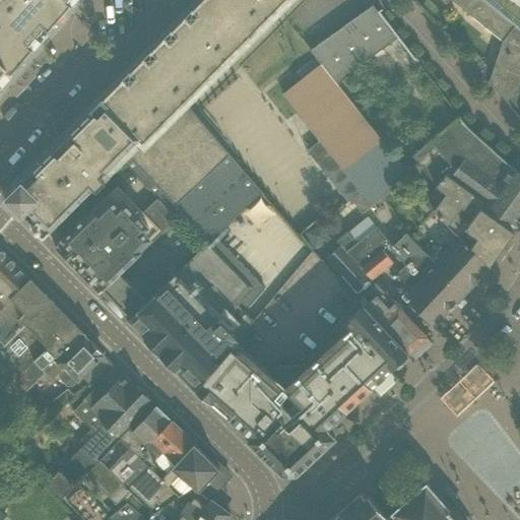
[(0,0),(0,85),(1,85),(9,75),(11,76),(12,74),(11,73),(31,50),(33,51),(36,47),(43,39),(51,29),(50,28),(70,5),(71,6),(75,0),(0,0)]
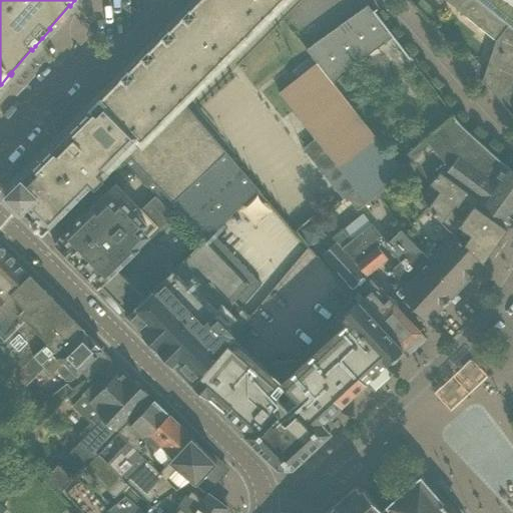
[(165,125),(186,105),(270,21),(247,0),(199,0),(191,8),(191,7),(180,18),(181,19),(171,28),(170,28),(160,38),(160,39),(151,49),(150,48),(139,59),(140,59),(130,69),(130,68),(119,79),(120,80),(165,125)]
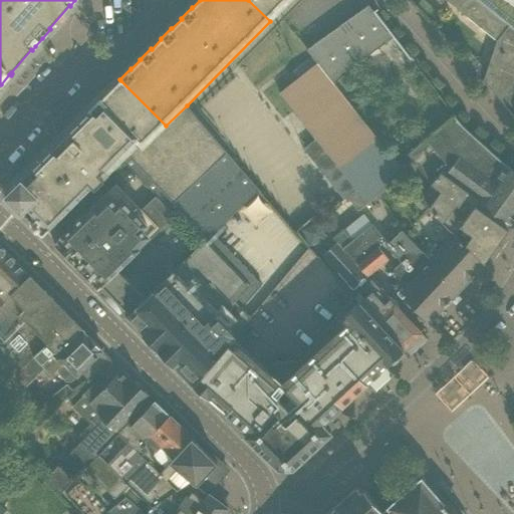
[(486,73),(513,81),(513,27),(480,0),(437,0),(441,3),(445,0),(496,41),(486,71),(486,73)]
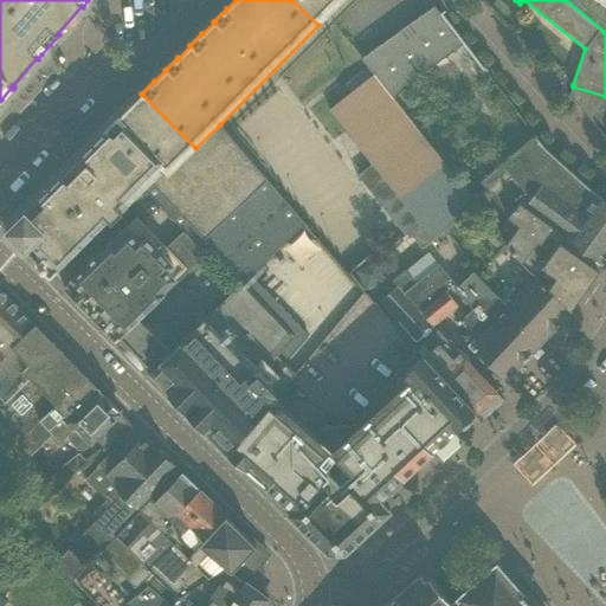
[(605,0),(566,0),(605,32),(605,0)]
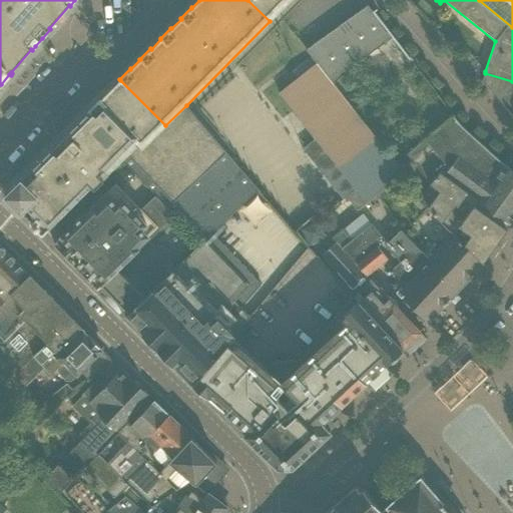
[(368,5),(337,27),(362,59),(392,37),(389,33),(373,12),(368,5)]
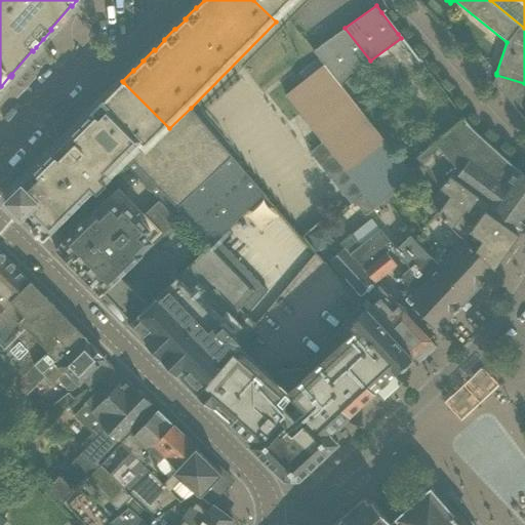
[(315,50),(314,50),(324,64),(340,84),(353,74),(370,61),(345,28),(315,50)]
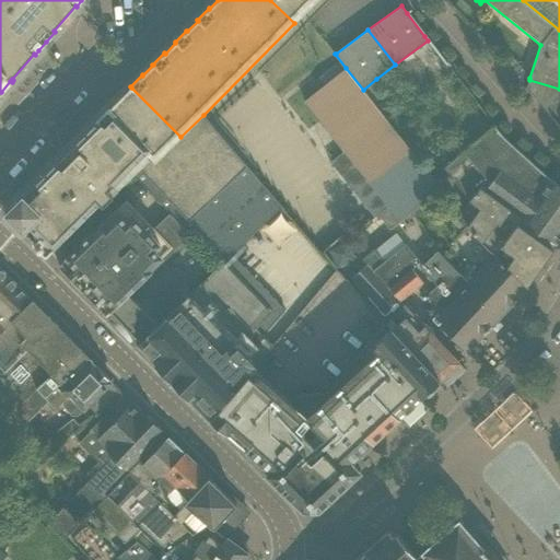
[(508,53),(501,58),(526,88),(527,86),(559,127),(559,89),(529,80),(529,78),(508,53)]
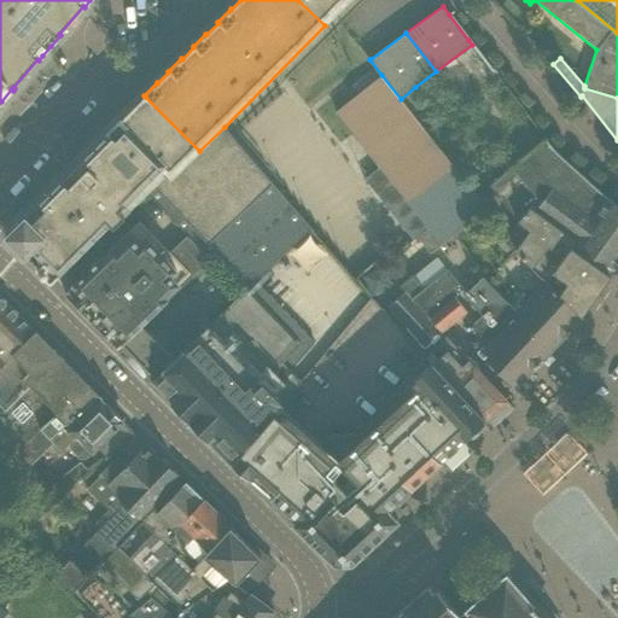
[(442,242),(487,207),(401,99),(382,75),(336,111),(442,242)]
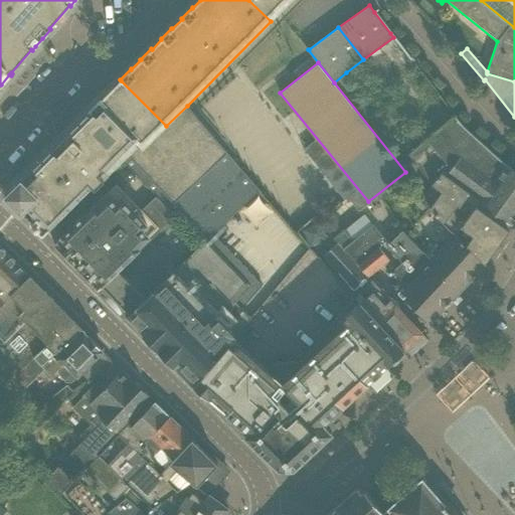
[(88,229),(99,241),(123,266),(149,240),(174,215),(201,243),(243,203),(259,189),(187,106),(166,126),(121,80),(102,99),(101,99),(90,110),(91,111),(67,134),(68,135),(55,147),(97,188),(124,161),(156,195),(141,209),(116,182),(99,199),(108,208),(88,229)]
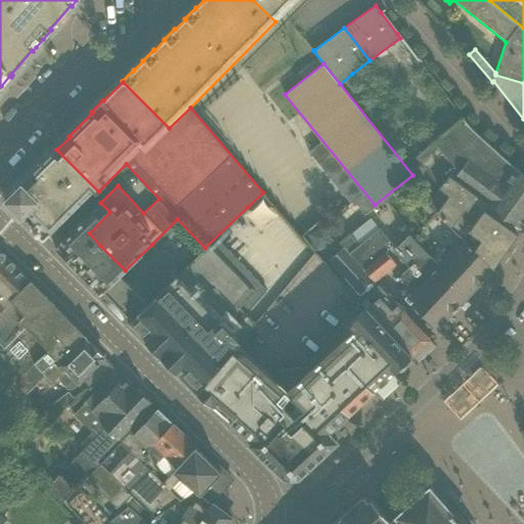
[(462,117),(433,140),(457,172),(489,204),(485,210),(518,232),(523,224),(523,174),(516,169),(470,127),(462,117)]
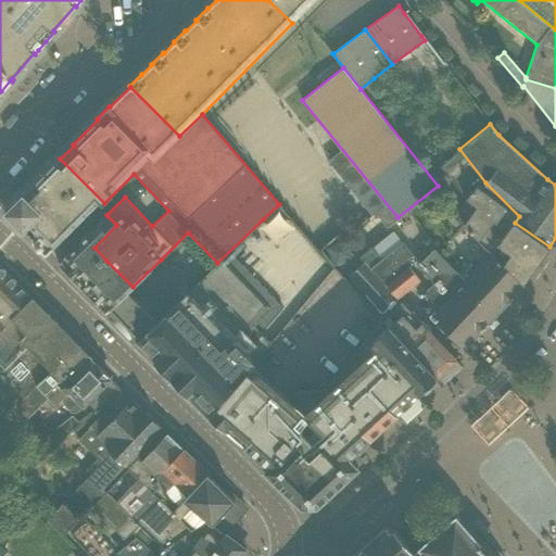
[(459,149),(439,165),(467,200),(464,204),(474,212),(465,223),(491,251),(492,252),(523,283),(550,247),(515,223),(519,216),(485,182),(459,149)]
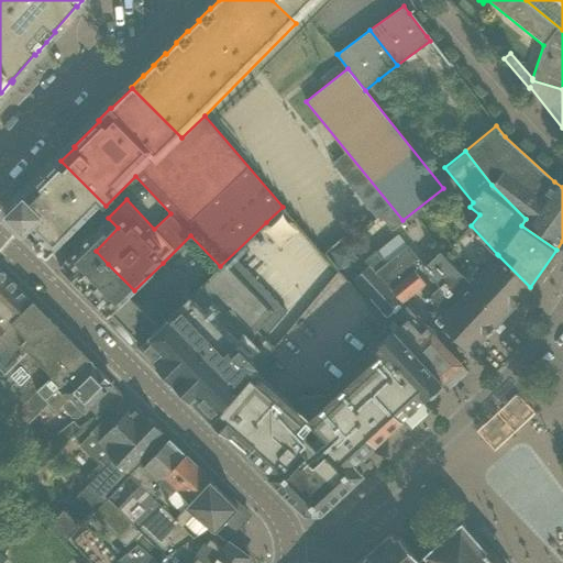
[(46,256),(62,240),(66,244),(106,206),(61,161),(59,159),(6,214),(46,256)]
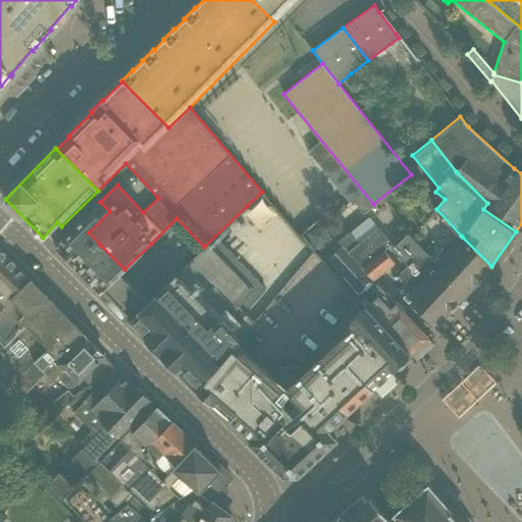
[(100,202),(54,247),(55,247),(75,269),(100,245),(89,232),(109,211),(100,202)]
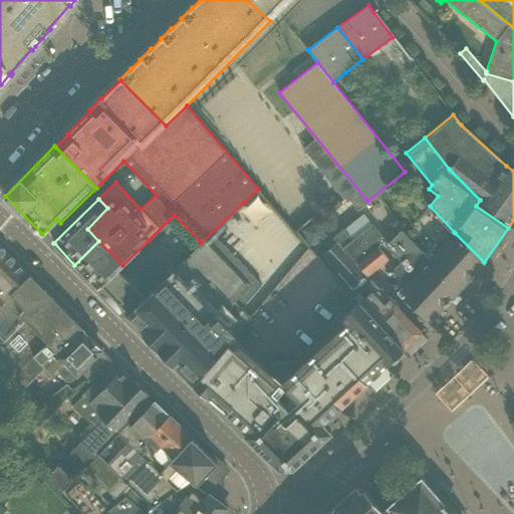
[(352,240),(351,238),(344,245),(358,263),(377,247),(377,246),(384,240),(372,225),(352,240)]
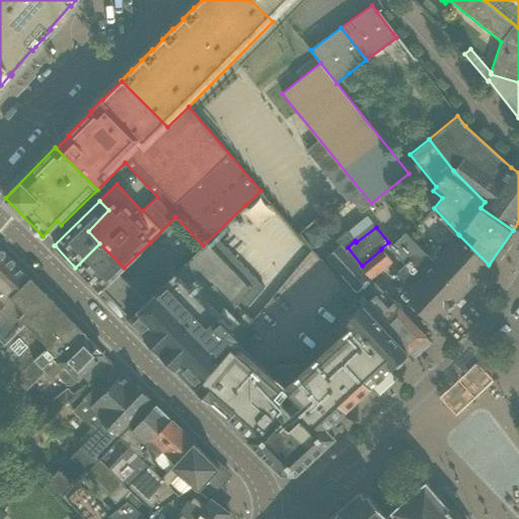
[(403,233),(391,245),(454,303),(489,266),(489,265),(459,235),(435,261),(405,232),(403,233)]
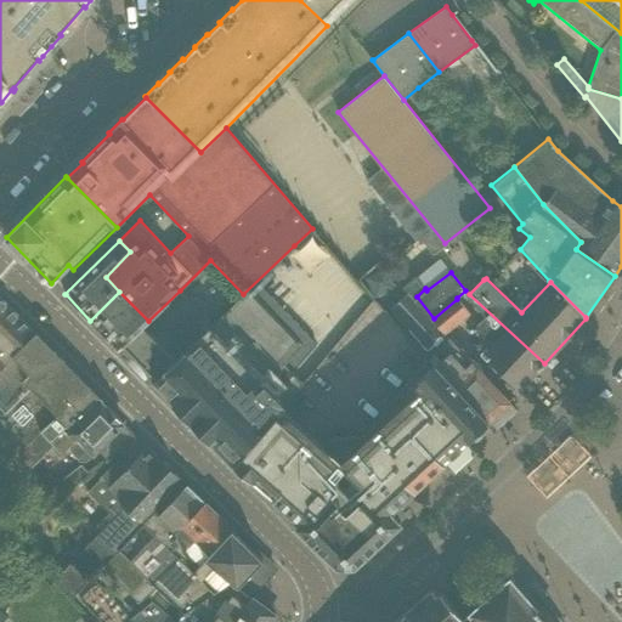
[(154,379),(152,380),(171,401),(170,401),(210,444),(211,442),(213,444),(235,463),(278,412),(281,408),(284,405),(284,403),(275,393),(273,391),(281,383),(275,375),(284,365),(309,338),(316,345),(316,344),(256,282),(243,294),(213,324),(154,379)]
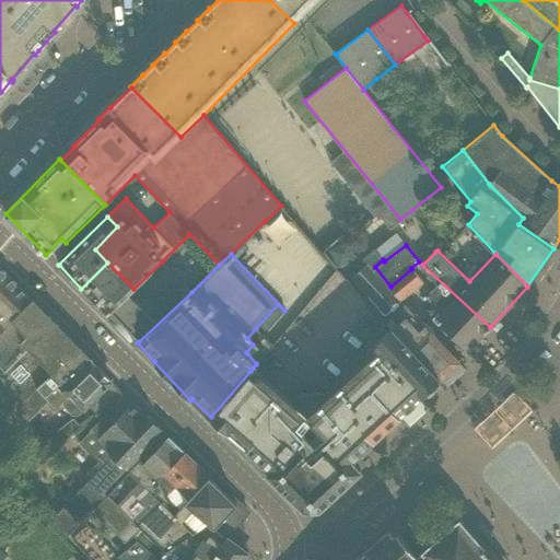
[(375,267),(383,259),(377,254),(353,278),(384,311),(380,315),(391,327),(441,378),(459,362),(400,299),(391,287),(375,267)]
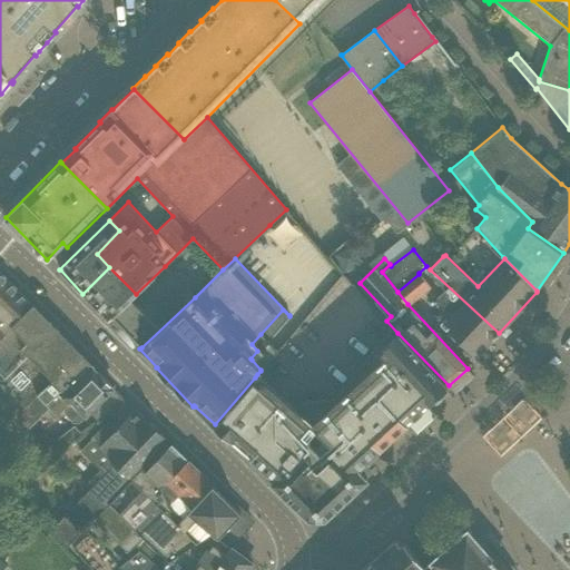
[(109,321),(108,321),(133,345),(137,341),(141,345),(141,346),(141,347),(195,297),(187,290),(189,287),(189,281),(186,277),(180,272),(175,272),(173,274),(165,266),(136,294),(109,321)]
